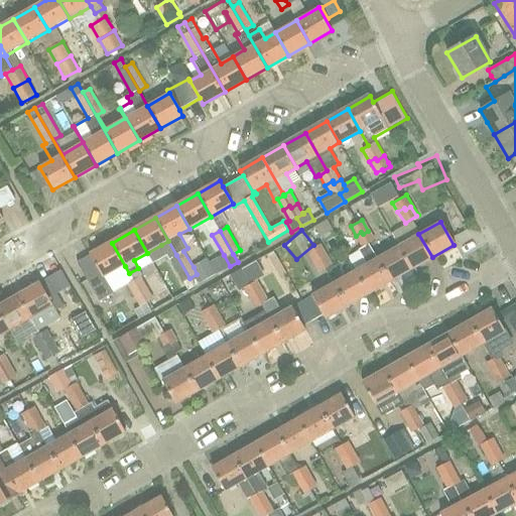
[(356,236),(355,236),(362,248),(358,250),(366,264),(355,270),(368,294),(390,281),(376,258),(368,244),(373,240),(368,231),(363,234),(361,232),(356,236)]
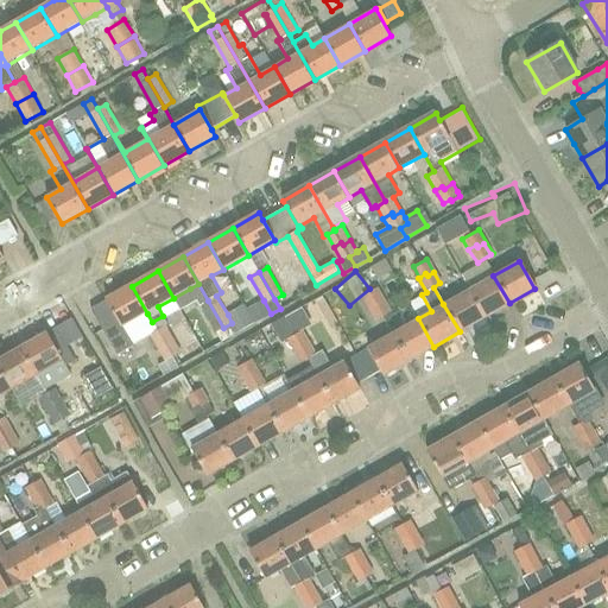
[(510,303),(493,276),(468,290),(485,317),(510,303)]
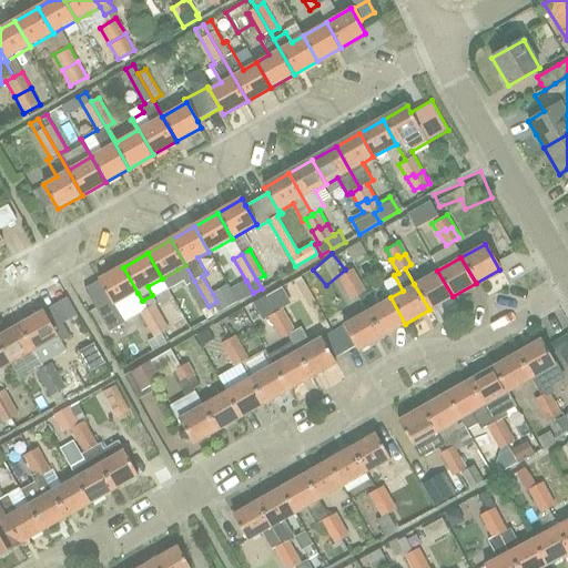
[(138,293),(123,267),(85,288),(111,332),(125,324),(114,306),(127,298),(138,293)]
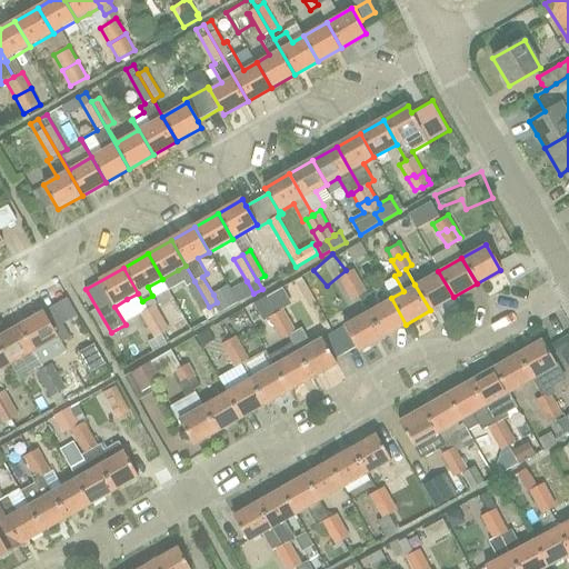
[(339,277),(346,288),(360,280),(353,269),(339,277)]
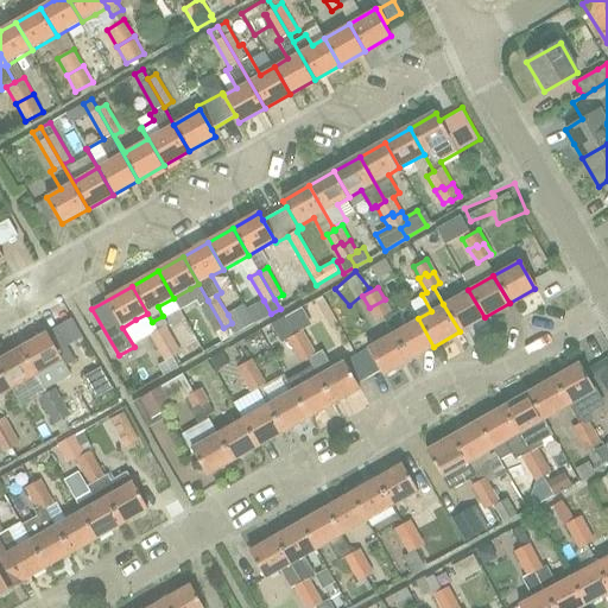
[(468,290),(443,304),(460,331),(485,317),(468,290)]
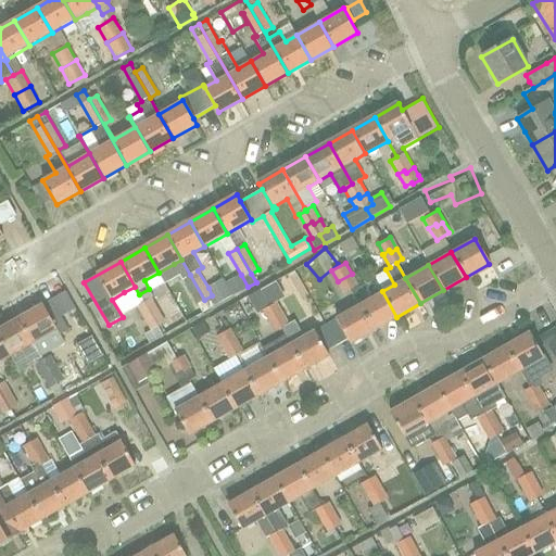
[(352,274),(338,281),(343,292),(357,285),(352,274)]
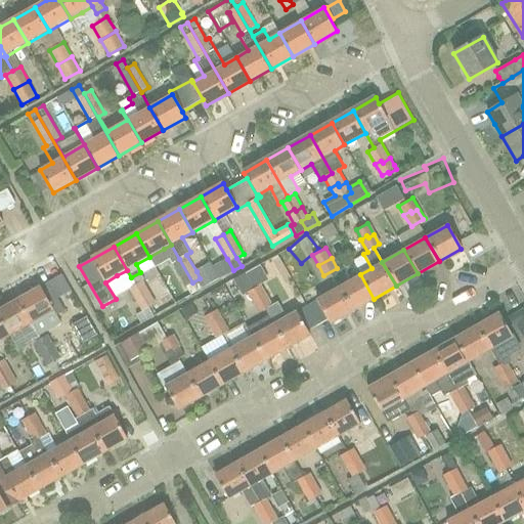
[(192,282),(179,259),(172,263),(185,287),(192,282)]
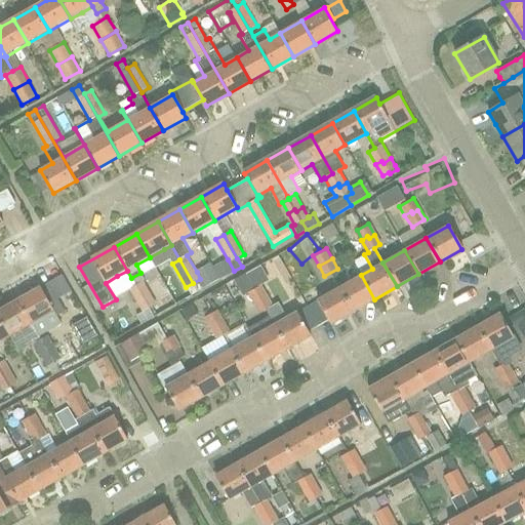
[(228,259),(212,269),(219,281),(234,271),(228,259)]
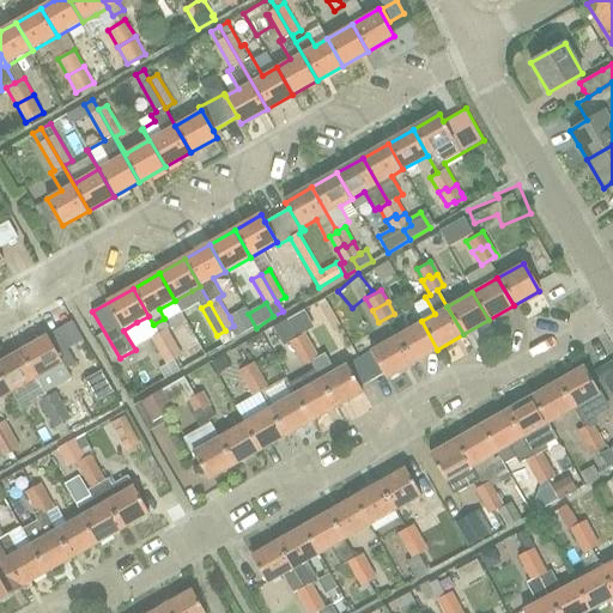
[(244,309),(230,317),(234,326),(240,337),(256,328),(248,314),(244,309)]
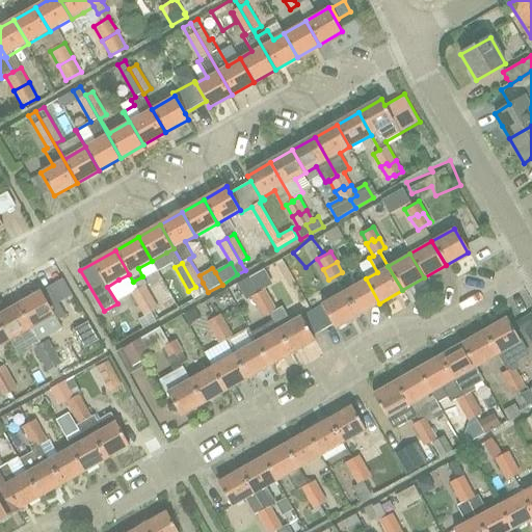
[(263,270),(248,280),(257,293),(265,289),(272,286),(263,270)]
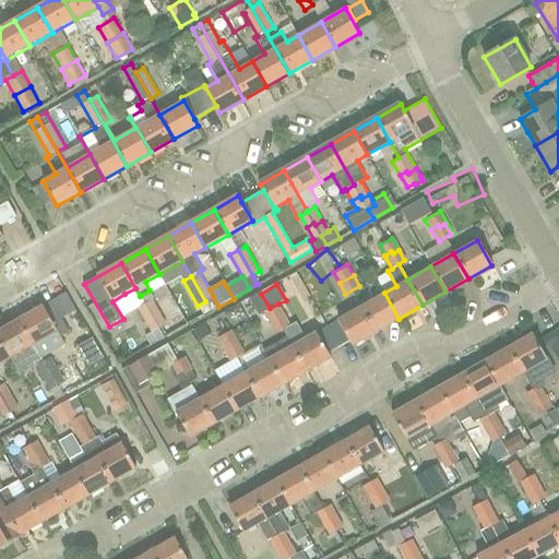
[(399,319),(384,293),(373,299),(361,306),(376,332),(399,319)]
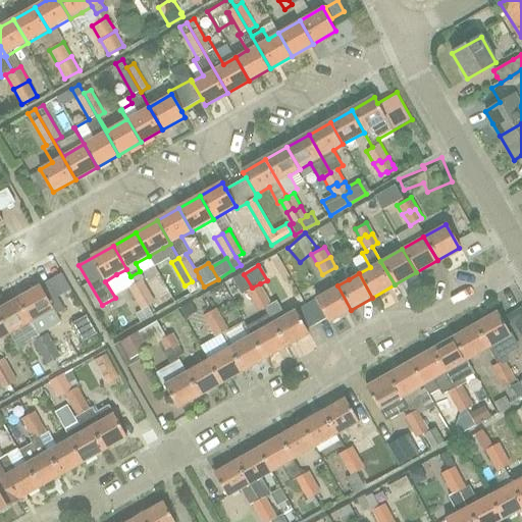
[(246,292),(252,288),(244,274),(231,279),(241,296),(246,292)]
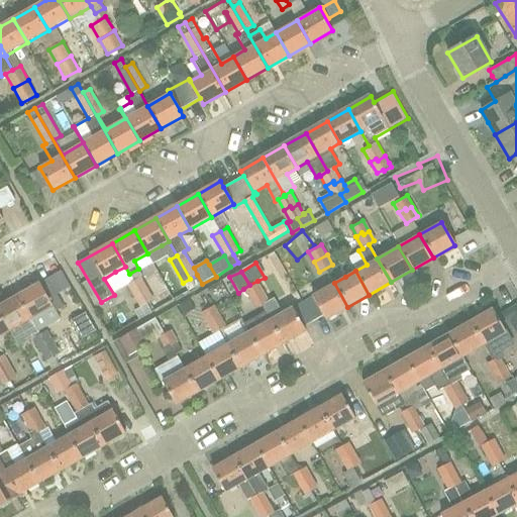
[(133,281),(146,304),(151,312),(160,308),(141,277),(133,281)]
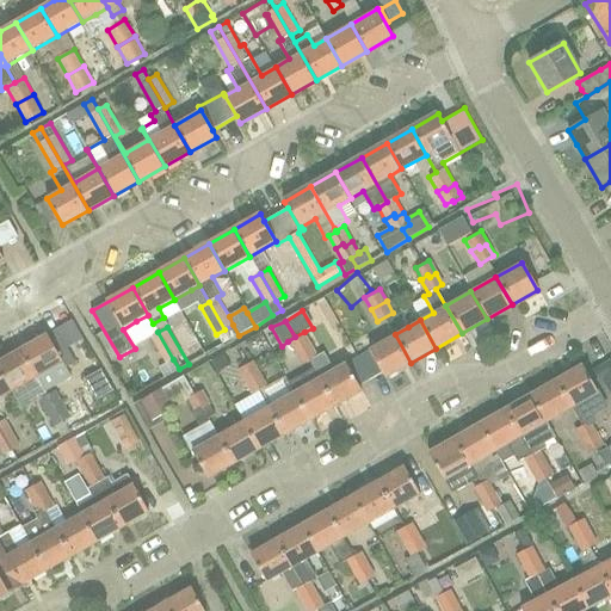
[(173,359),(158,332),(149,337),(165,363),(173,359)]
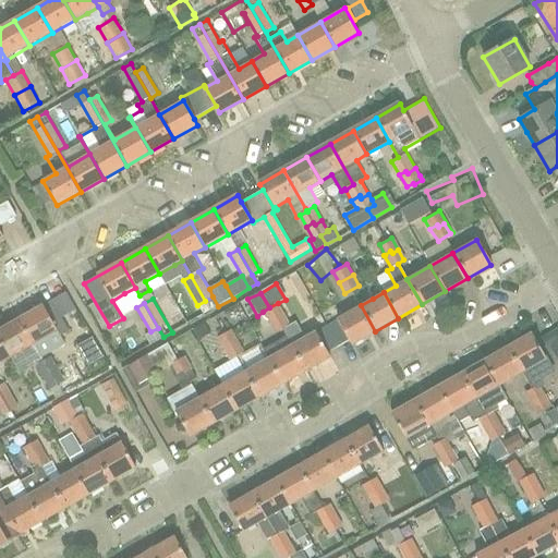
[(276,319),(284,314),(278,303),(269,307),(263,312),(268,320),(275,317),(276,319)]
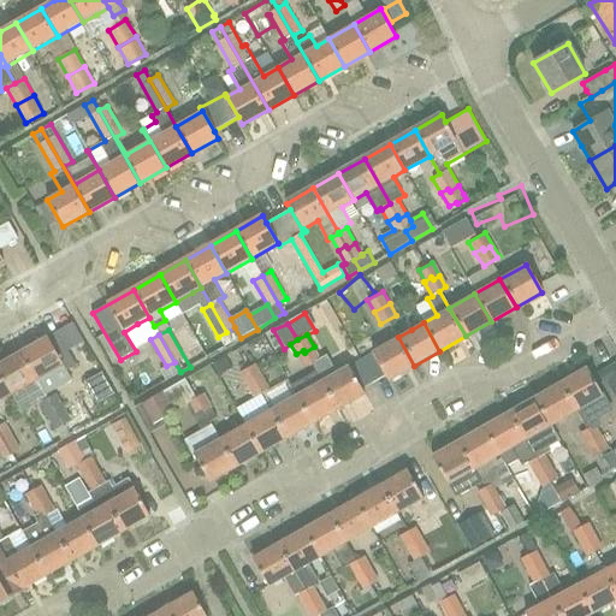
[(372,353),(386,377),(389,380),(414,366),(398,337),(389,343),(372,353)]
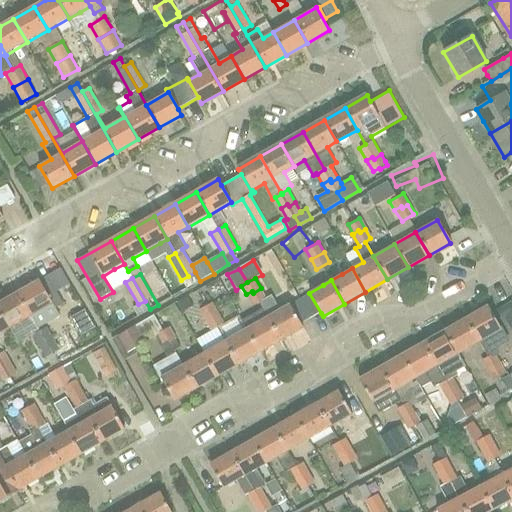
[(40,281),(18,293),(38,327),(60,315),(56,308),(64,304),(57,291),(49,295),(40,281)]
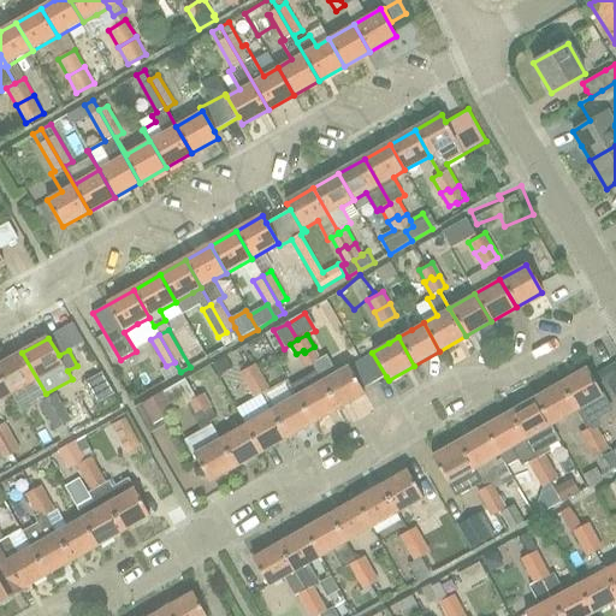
[(321,359),(314,347),(304,353),(303,350),(296,354),(304,368),(321,359)]
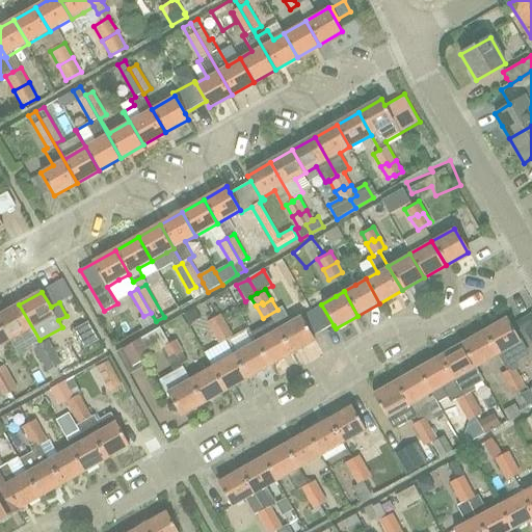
[(19,304),(0,315),(0,321),(10,341),(20,357),(35,348),(43,344),(40,340),(19,304)]
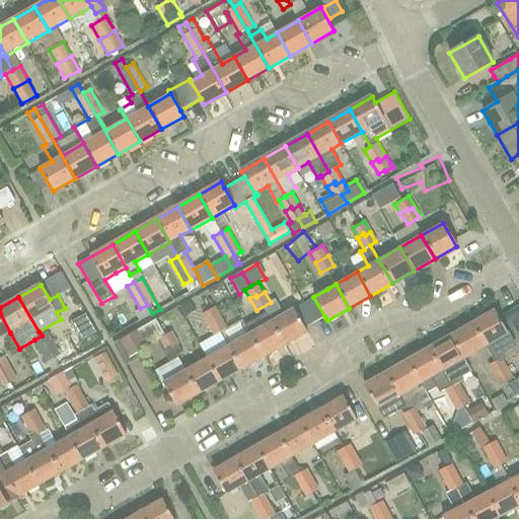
[(325,317),(313,297),(292,308),(304,329),(325,317)]
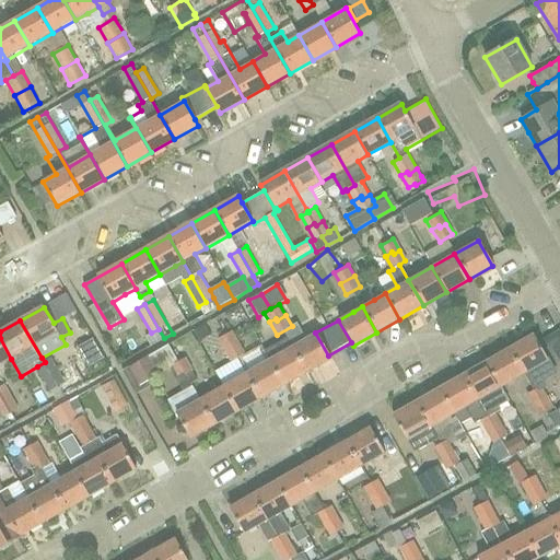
[(199,341),(211,335),(205,324),(193,331),(199,341)]
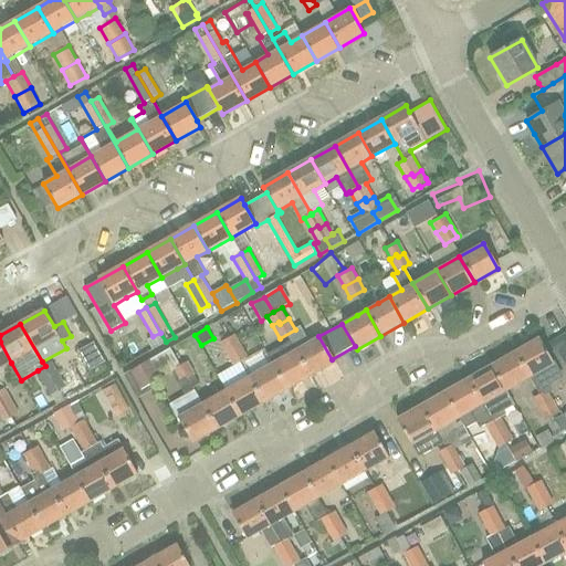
[(565,359),(565,331),(552,339),(563,362),(565,359)]
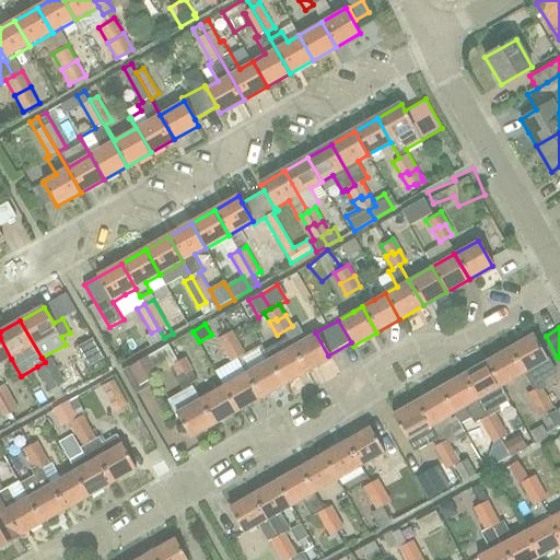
[(232,330),(219,338),(224,348),(230,345),(231,347),(238,342),(232,330)]
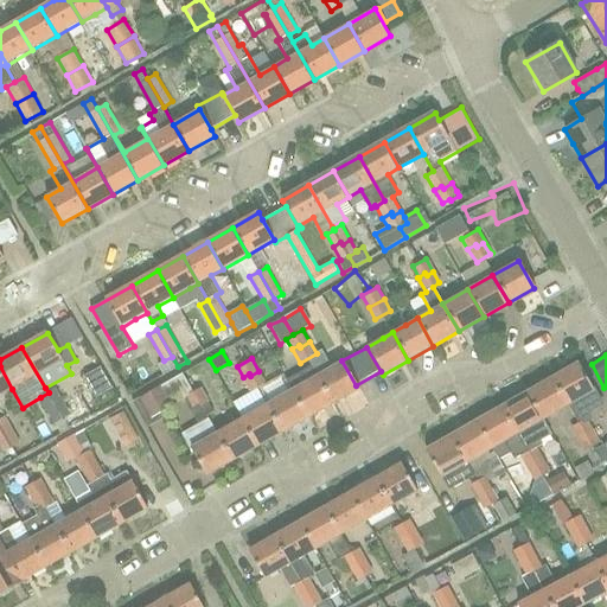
[(356,385),(342,360),(318,375),(333,402),(358,389),(356,385)]
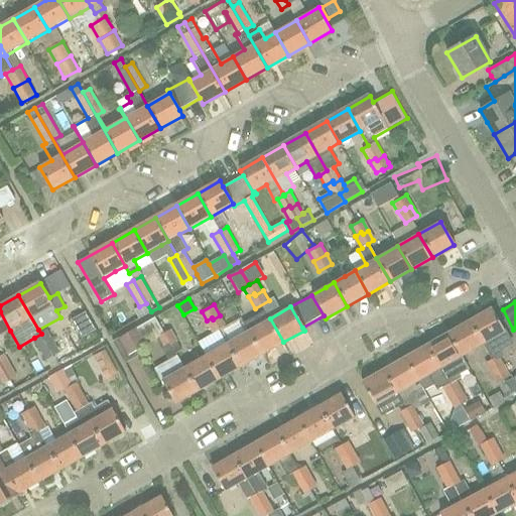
[(499,350),(511,343),(492,308),(470,320),(483,344),(492,360),(486,363),(492,372),(497,369),(498,371),(504,368),(498,357),(502,356),(499,350)]
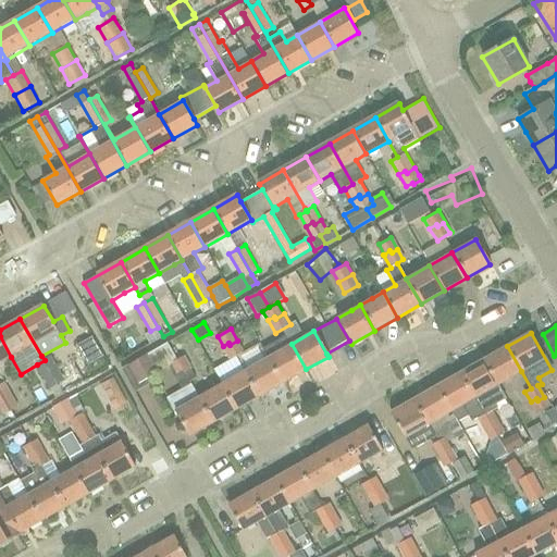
[(306,369),(292,344),(286,335),(263,348),(268,357),(282,383),(306,369)]
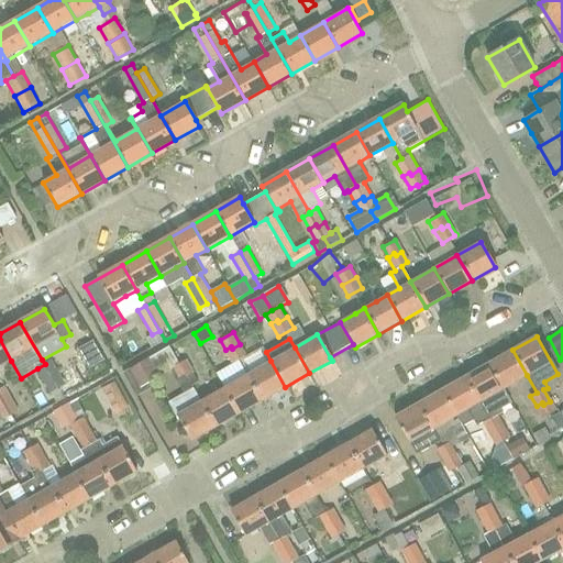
[(0,366),(11,361),(0,341),(0,366)]
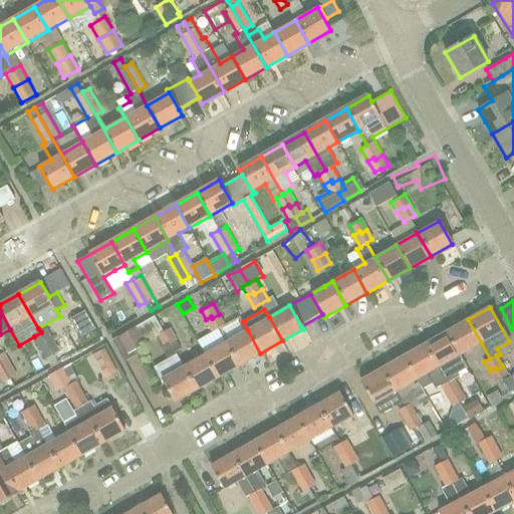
[(211,316),(206,319),(212,331),(217,328),(225,324),(219,314),(212,318),(211,316)]
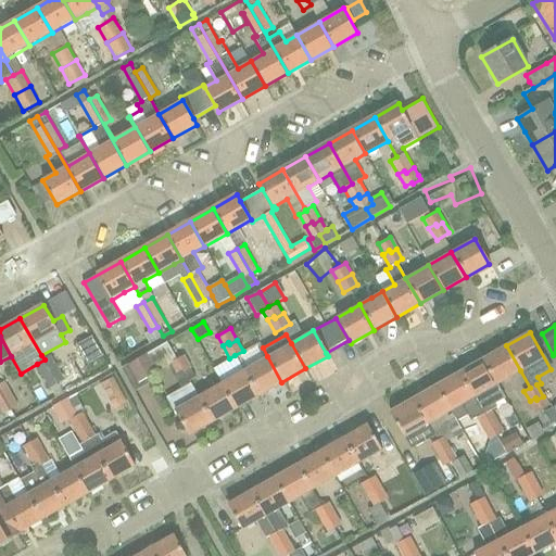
[(168,362),(177,358),(166,341),(126,365),(140,388),(153,380),(151,377),(160,370),(169,365),(168,362)]
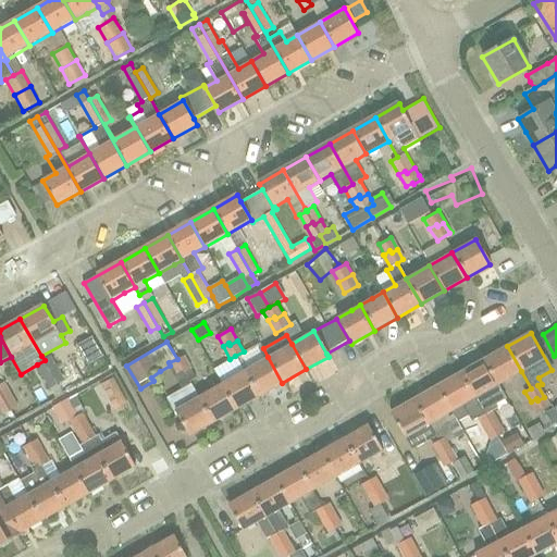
[(507,346),(484,359),(498,384),(521,371),(507,346)]
